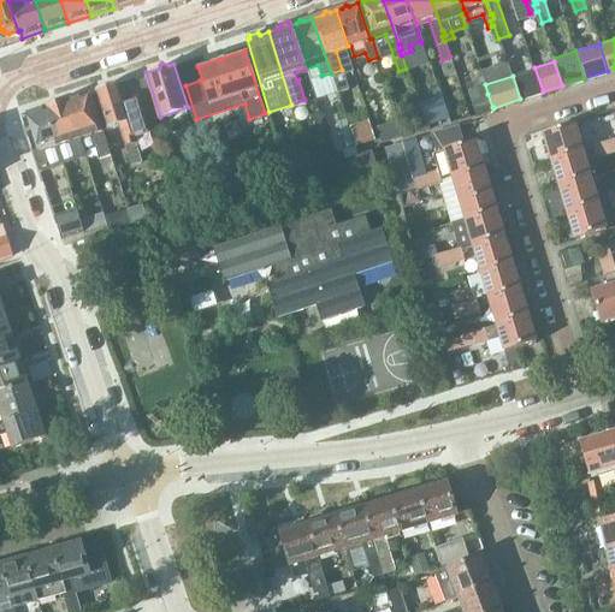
[(118,82),(95,89),(107,126),(119,123),(132,161),(142,159),(135,136),(149,132),(137,96),(124,101),(118,82)]
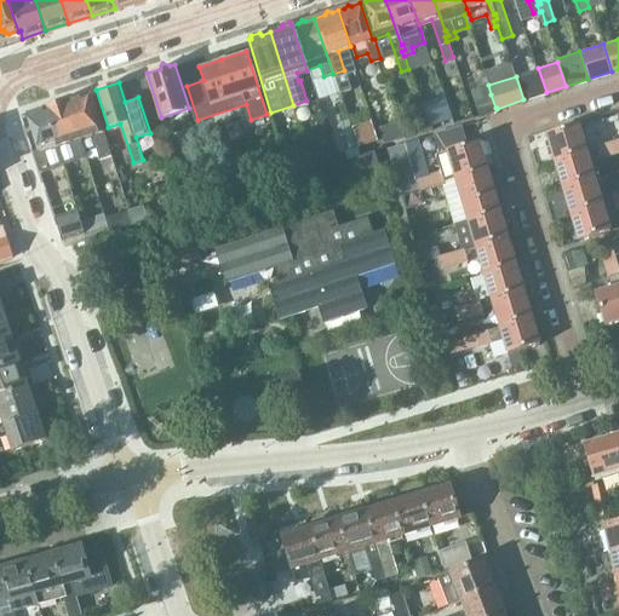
[(99,156),(110,153),(91,92),(80,96),(76,95),(72,96),(70,99),(68,101),(68,99),(67,99),(82,151),(96,147),(99,156)]
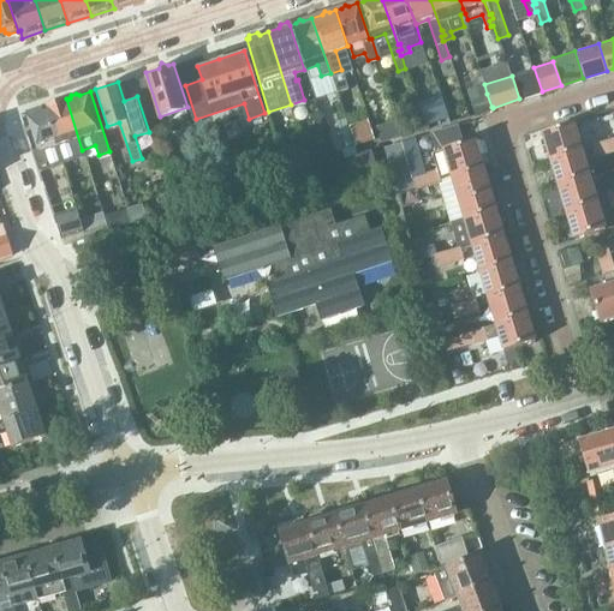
[(487,94),(477,96),(482,111),(492,107),(487,94)]
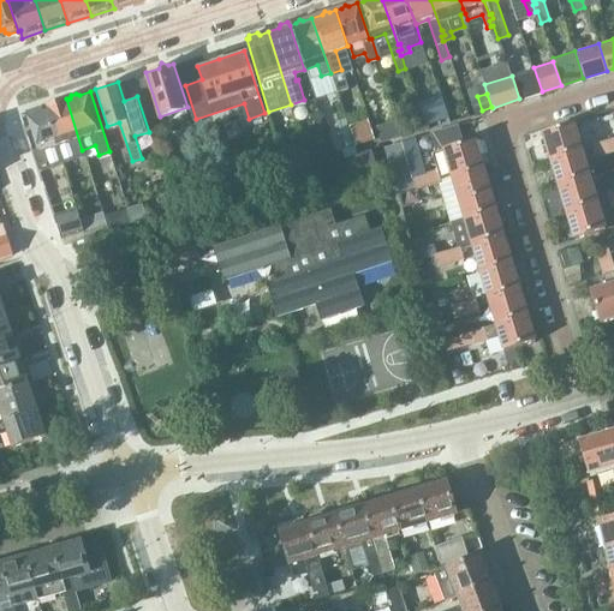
[(425,123),(448,115),(441,95),(419,102),(425,123)]
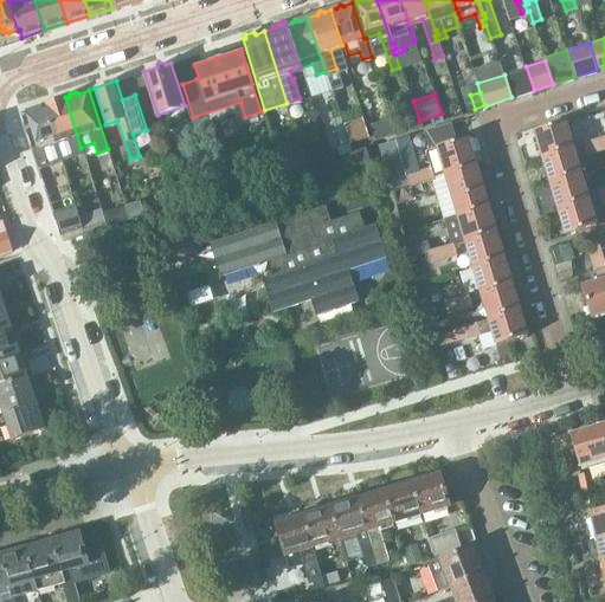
[(55,142),(65,138),(72,161),(84,157),(81,148),(65,97),(56,101),(52,99),(47,101),(46,103),(43,104),(43,105),(55,142)]
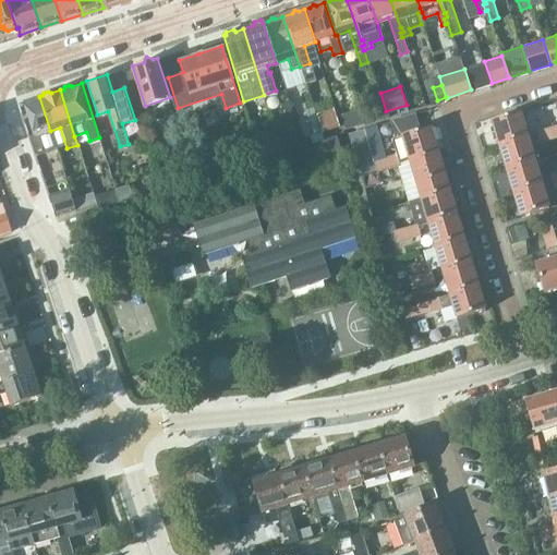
[(29,100),(19,104),(36,158),(48,155),(40,134),(50,131),(39,97),(38,97),(35,96),(32,97),(29,100)]
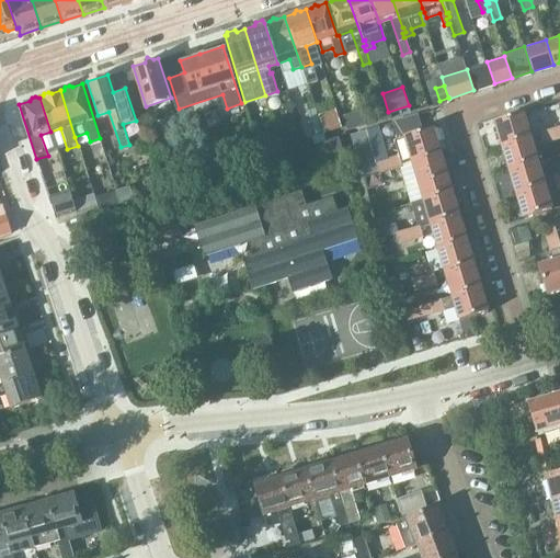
[(315,106),(308,109),(316,133),(322,131),(315,106)]
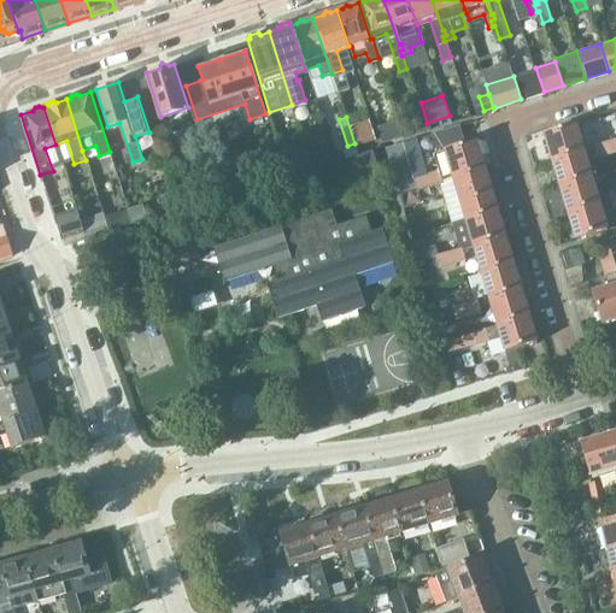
[(410,118),(397,122),(402,135),(402,136),(414,133),(410,118)]
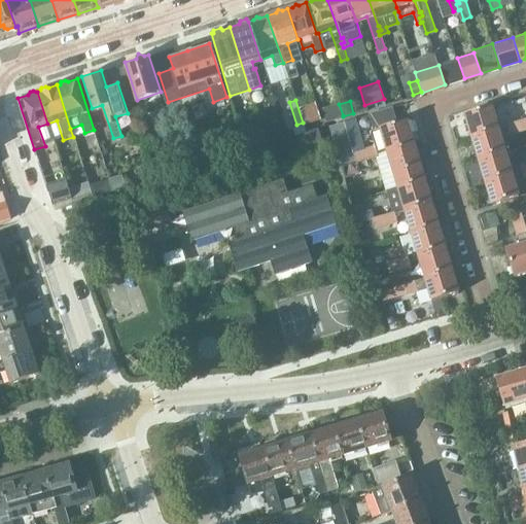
[(321,107),(324,117),(325,120),(343,115),(339,104),(339,102),(321,107)]
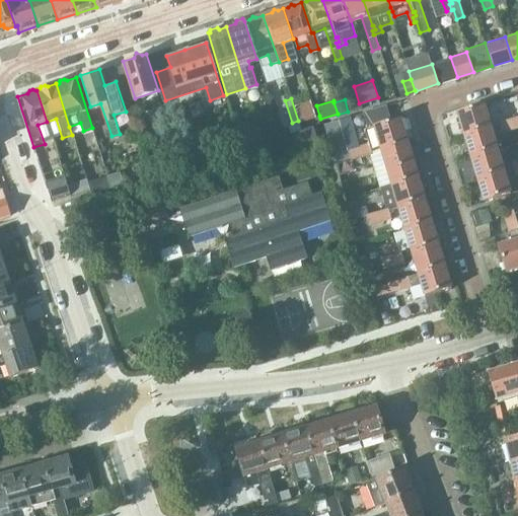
[(464,134),(491,126),(484,103),(457,112),(464,134)]
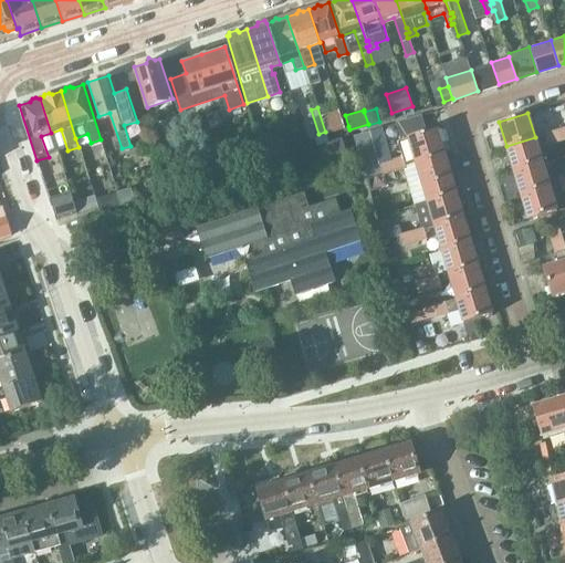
[(421,114),(395,122),(400,138),(408,136),(426,131),(421,114)]
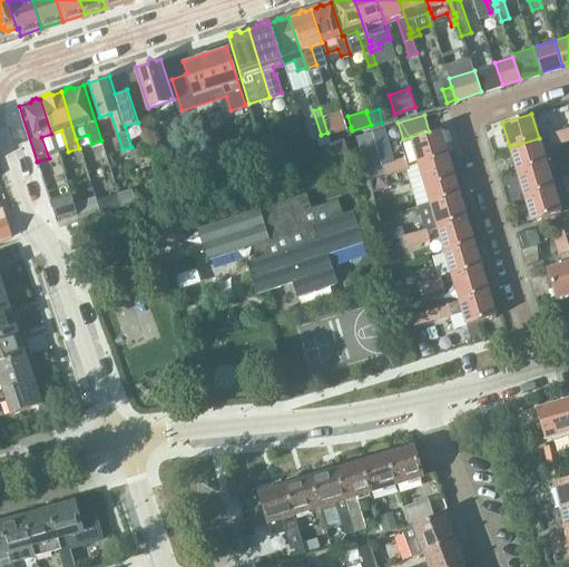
[(342,116),(325,121),(329,133),(345,128),(342,116)]
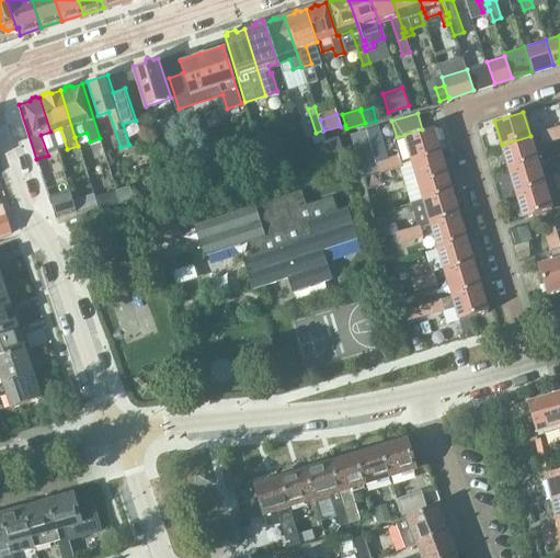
[(397,137),(393,138),(398,154),(400,162),(411,159),(440,151),(433,126),(422,129),(404,135),(397,137)]
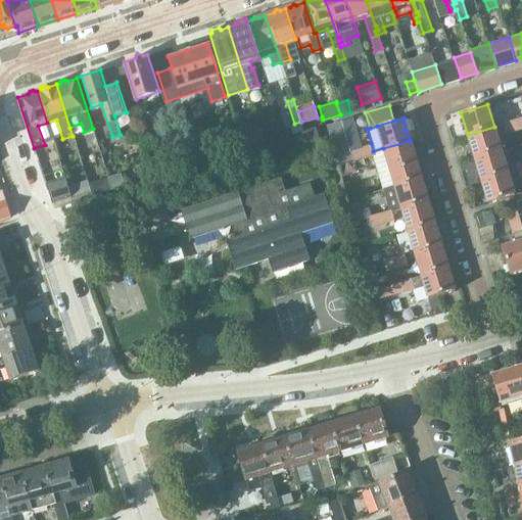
[(517,129),(514,119),(503,122),(506,132),(517,129)]
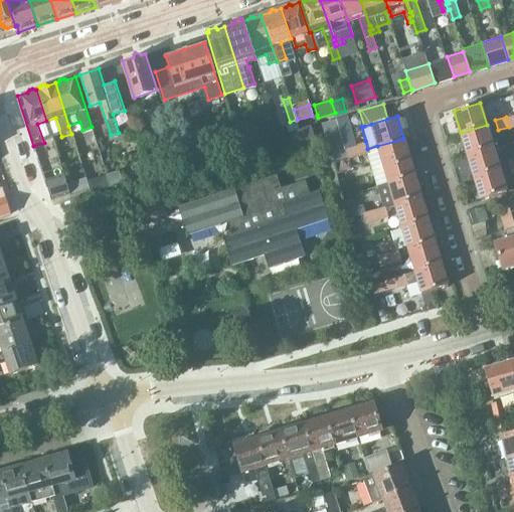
[(274,118),(257,123),(261,138),(278,132),(274,118)]
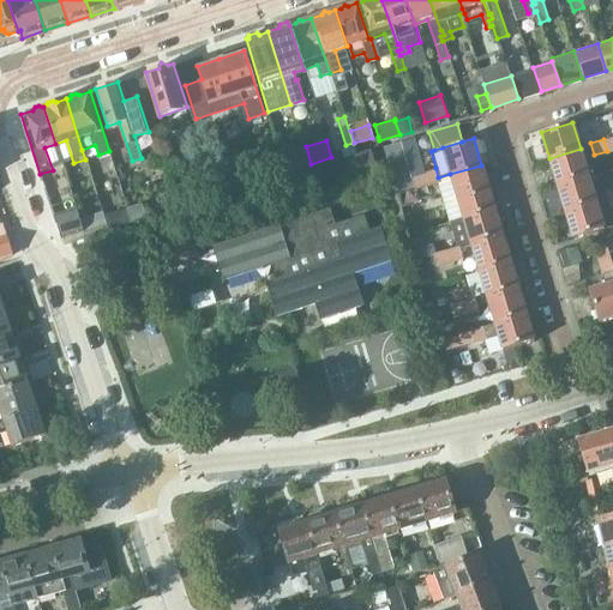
[(401,142),(383,146),(396,191),(414,186),(412,176),(408,165),(402,145),(401,142)]
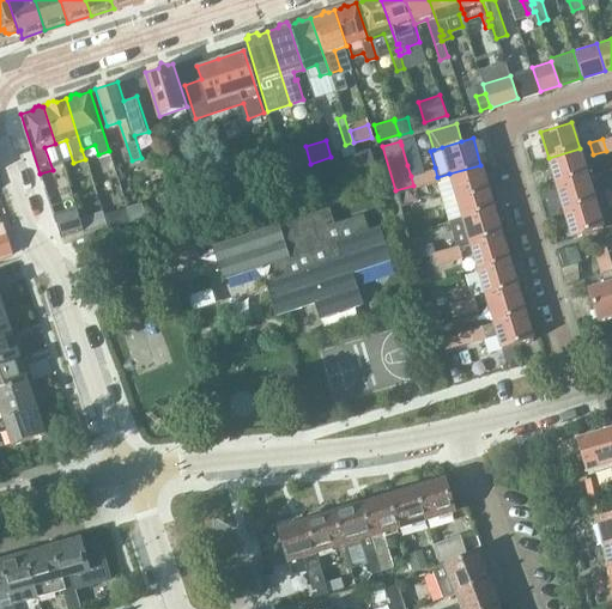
[(352,144),(341,147),(344,157),(355,153),(352,144)]
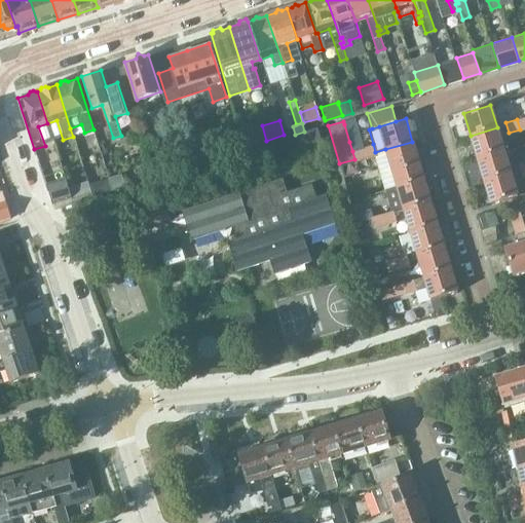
[(322,142),(319,134),(317,127),(304,132),(295,135),(300,149),(322,142)]
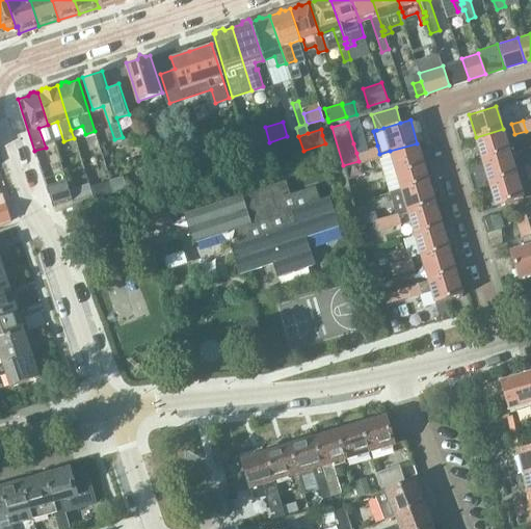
[(482,159),(509,152),(503,129),(476,137),(482,159)]
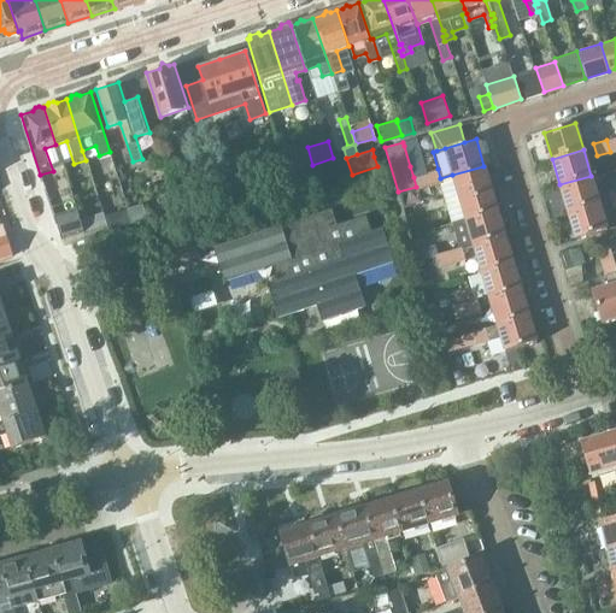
[(305,151),(293,155),(298,170),(310,165),(305,151)]
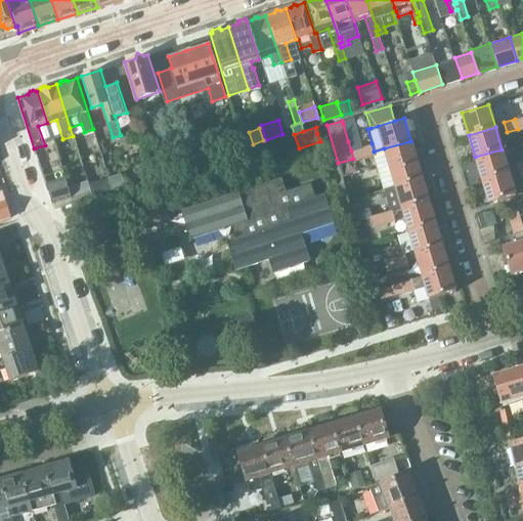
[(410,141),(384,148),(395,184),(384,187),(391,210),(392,211),(402,208),(428,200),(422,177),(410,141)]
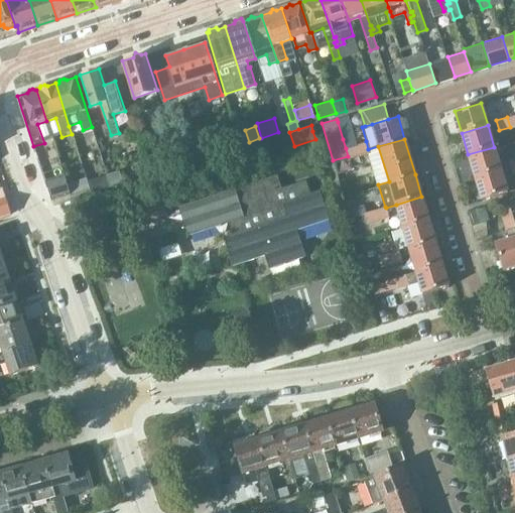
[(366,141),(356,145),(359,154),(369,151),(368,149),(366,141)]
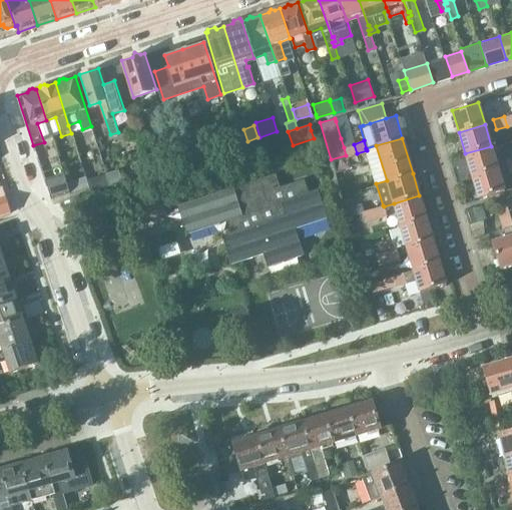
[(346,156),(357,153),(354,144),(344,147),(346,155),(346,156)]
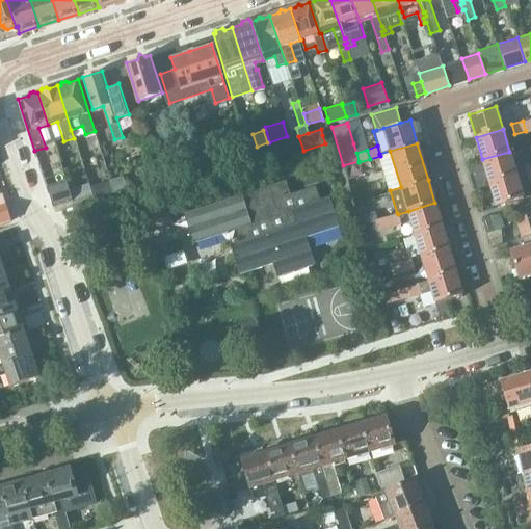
[(180,152),(153,160),(158,177),(184,169),(180,152)]
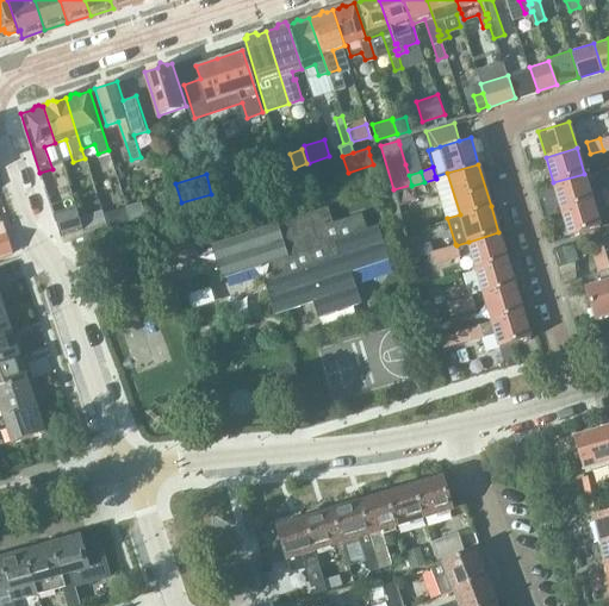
[(592,199),(584,174),(553,182),(560,207),(592,199)]
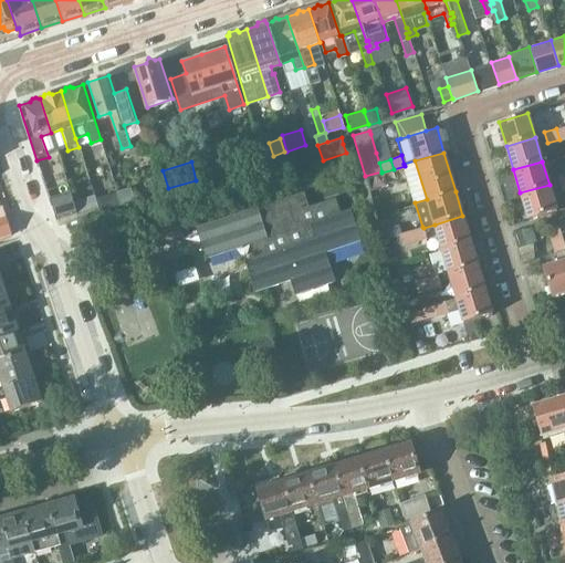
[(550,185),(520,193),(527,218),(556,209),(550,185)]
